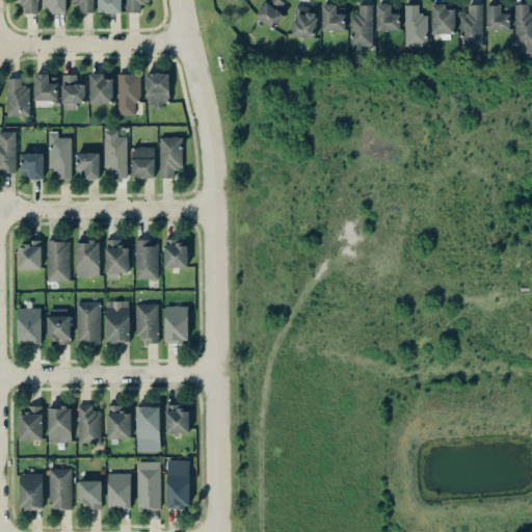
[(266,0),(255,15),(272,29),(284,15),(278,10),(284,5),(277,0),(266,0)]
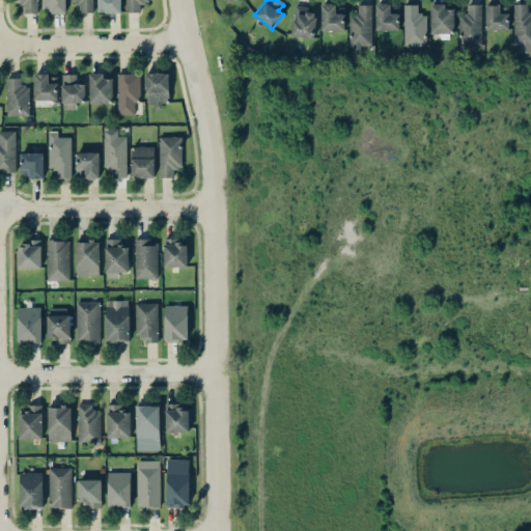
[(320,30),(344,30),(344,12),(335,12),(336,4),(322,3),(320,30)]
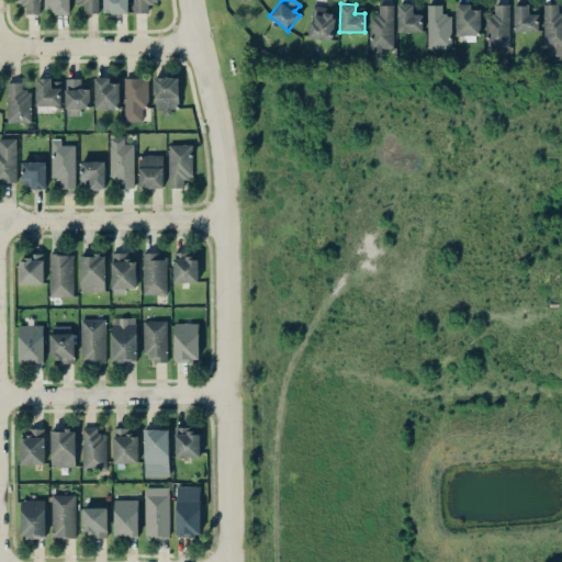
[(423,33),(423,13),(413,13),(413,3),(398,3),(397,32),(423,33)]
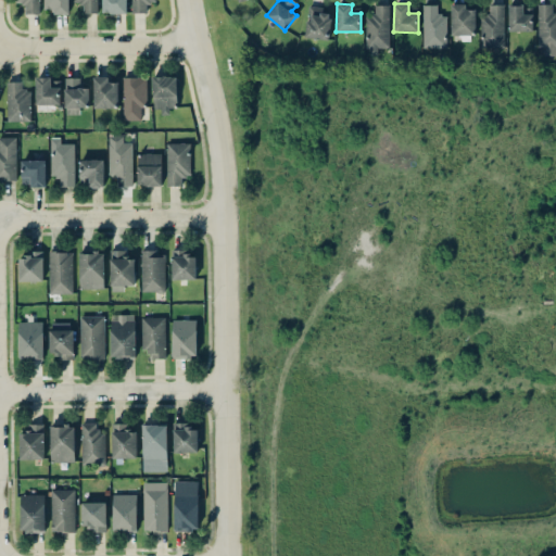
[(555,47),(555,13),(552,13),(552,3),(538,4),(538,47),(544,47),(544,55),(555,55),(555,48),(555,47)]
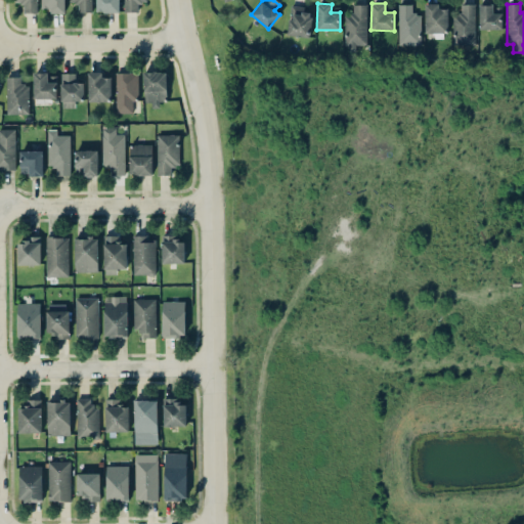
[(345,51),(356,51),(356,45),(366,45),(366,4),(353,4),(352,14),(346,14),(345,51)]
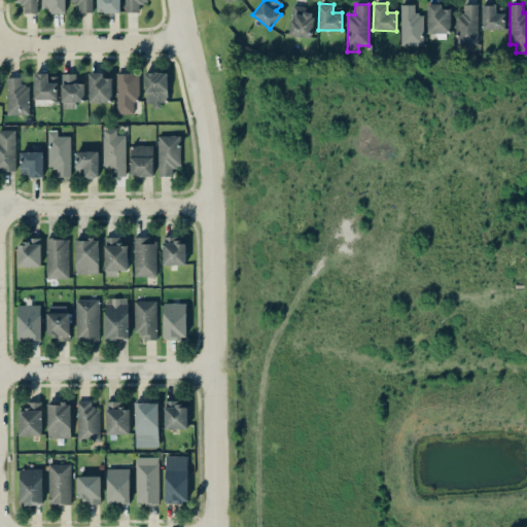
[(423,45),(423,13),(415,13),(415,4),(401,4),(401,45),(423,45)]
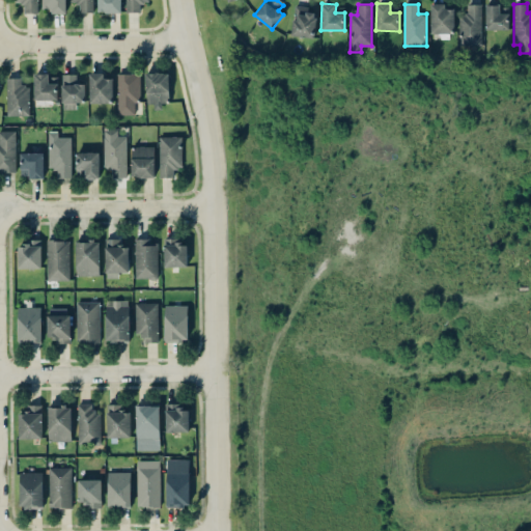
[(454,9),(445,9),(445,4),(430,4),(430,33),(454,33),(454,9)]
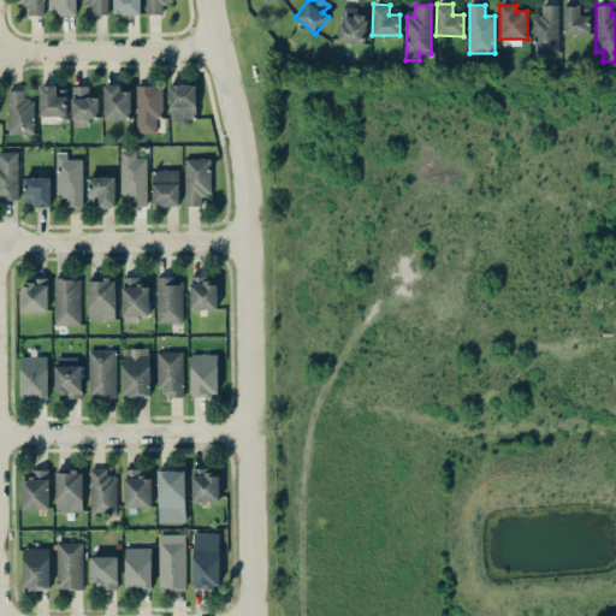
[(558,5),(542,5),(542,15),(532,15),(533,53),(558,52),(558,5)]
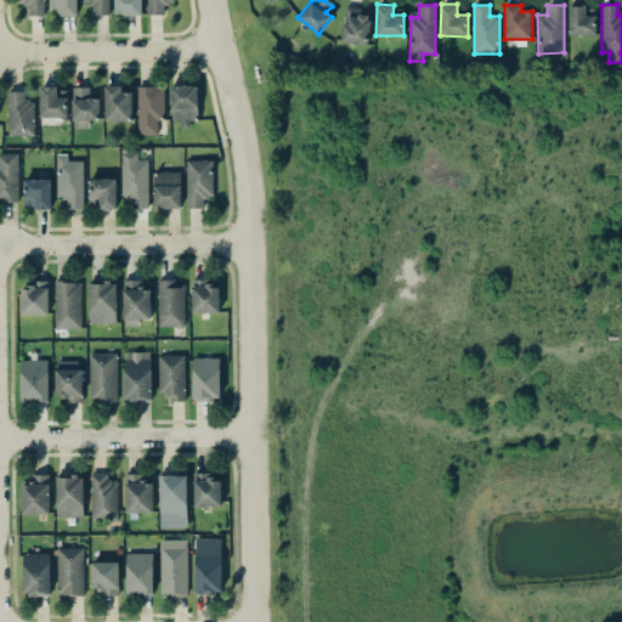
[(570,35),(597,34),(597,15),(586,16),(586,5),(569,5),(570,35)]
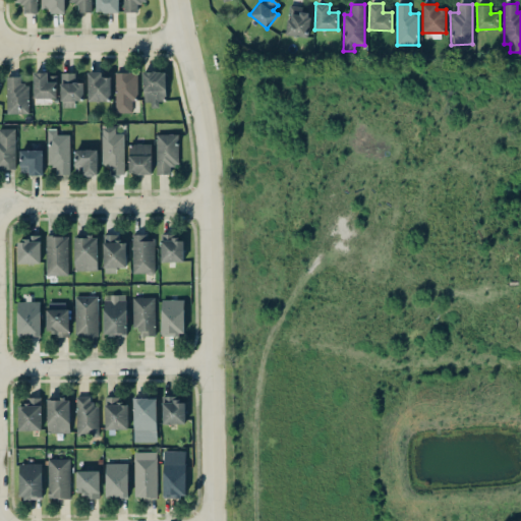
[(309,36),(309,8),(287,8),(287,36),(309,36)]
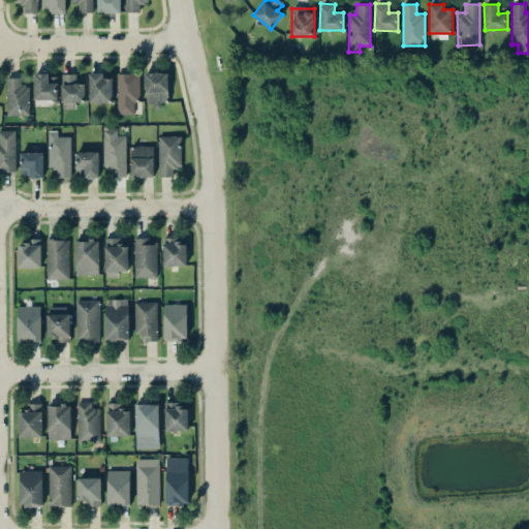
[(168,72),(146,72),(145,106),(161,106),(161,102),(167,102),(168,72)]
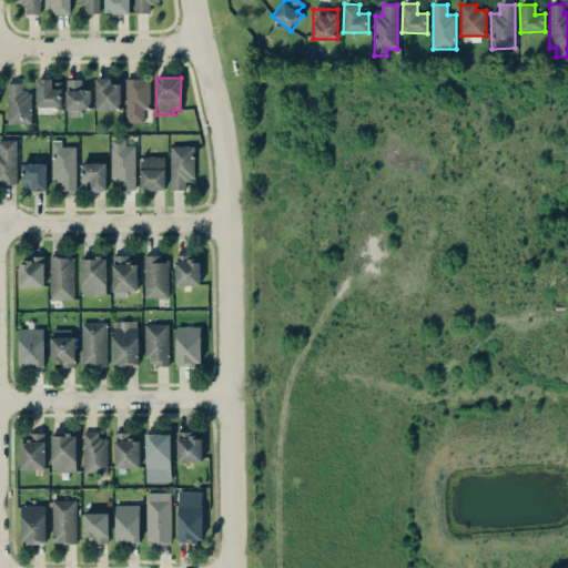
[(67,80),(67,117),(81,117),(81,110),(91,110),(91,90),(82,90),(82,79),(67,80)]
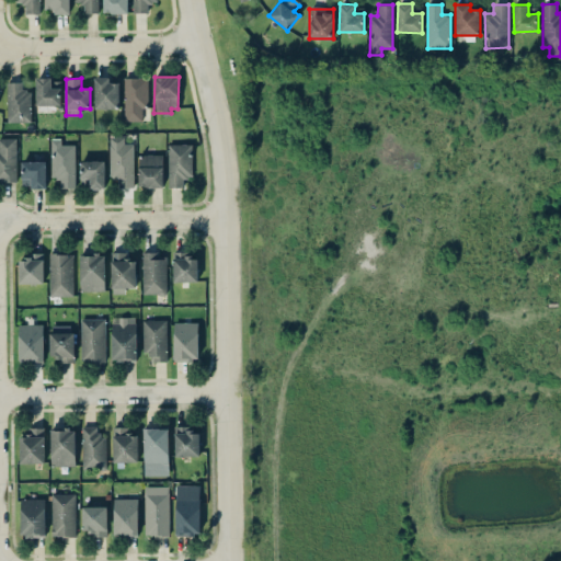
[(94,110),(119,109),(119,82),(110,82),(110,78),(94,78),(94,110)]
